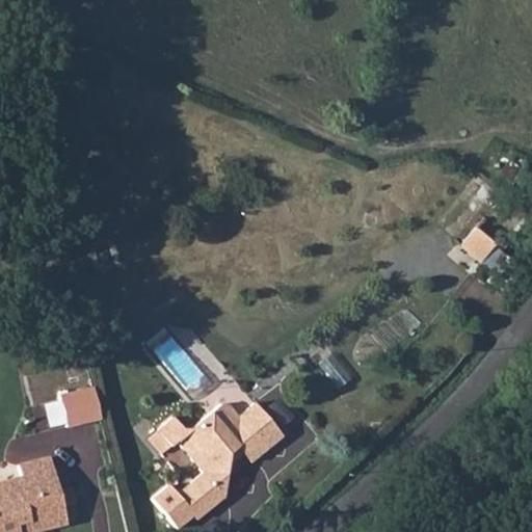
[(485,262),(497,243),(474,230),(462,248),(485,262)]
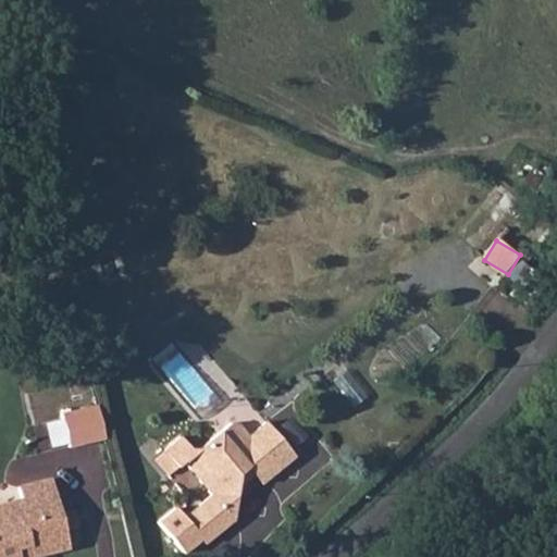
[(98,406),(63,416),(72,449),(107,441),(98,406)]
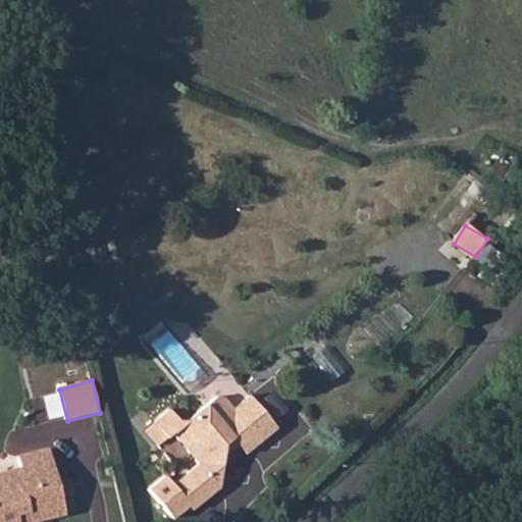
[(170,485),(189,508),(191,511),(220,487),(214,481),(220,476),(223,458),(218,452),(231,440),(237,447),(244,455),(263,438),(261,435),(273,424),(250,396),(232,409),(222,399),(212,399),(187,420),(180,417),(169,406),(154,418),(168,434),(173,429),(200,461),(170,485)]
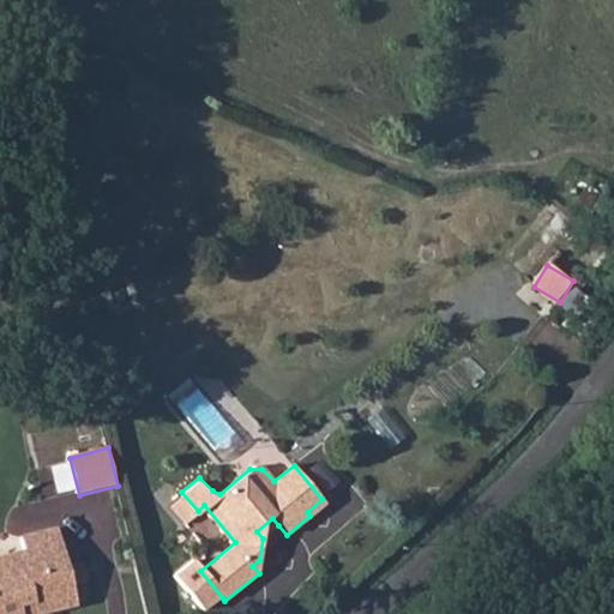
[(0,613),(25,613),(34,612),(35,613),(44,613),(77,607),(73,588),(85,584),(82,565),(68,569),(60,530),(24,540),(28,558),(18,560),(17,553),(0,557),(0,613)]
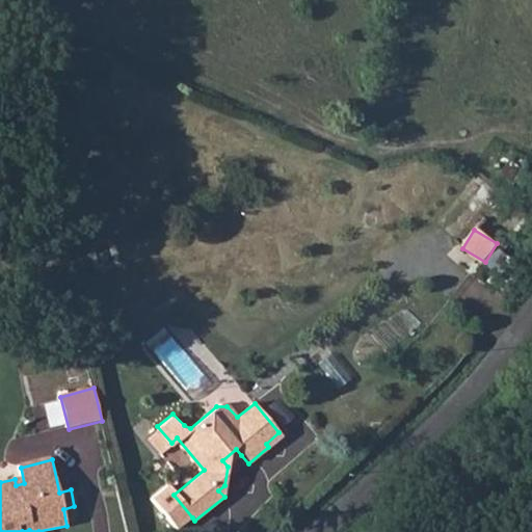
[(174,495),(171,491),(158,502),(179,528),(192,517),(174,495)]
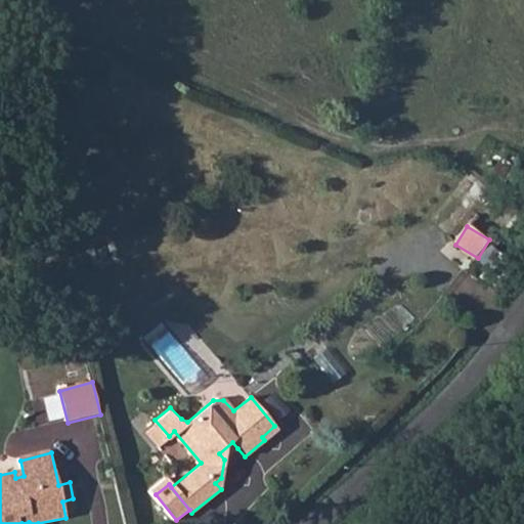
All buildings are outlined.
